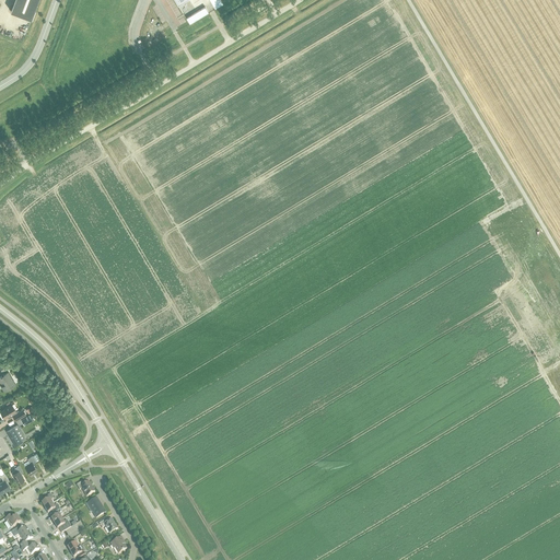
[(14,0),(11,11),(32,19),(38,0),(14,0)]
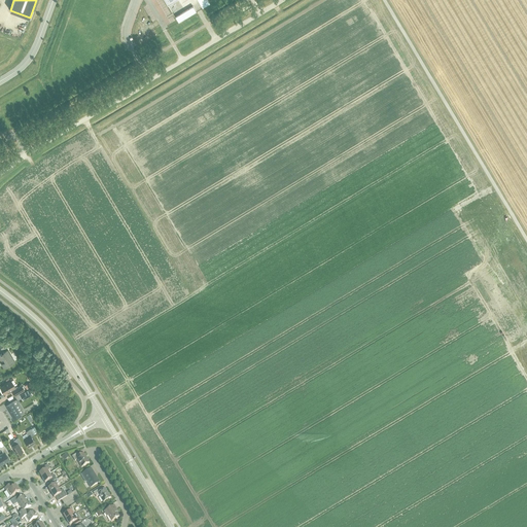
[(192,6),(175,18),(179,23),(197,11),(192,6)]
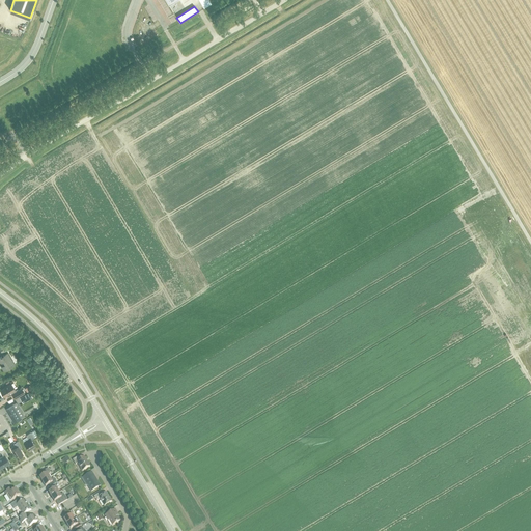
[(4,370),(15,364),(7,353),(0,357),(0,359),(2,362),(3,361),(5,365),(2,367),(4,370)]
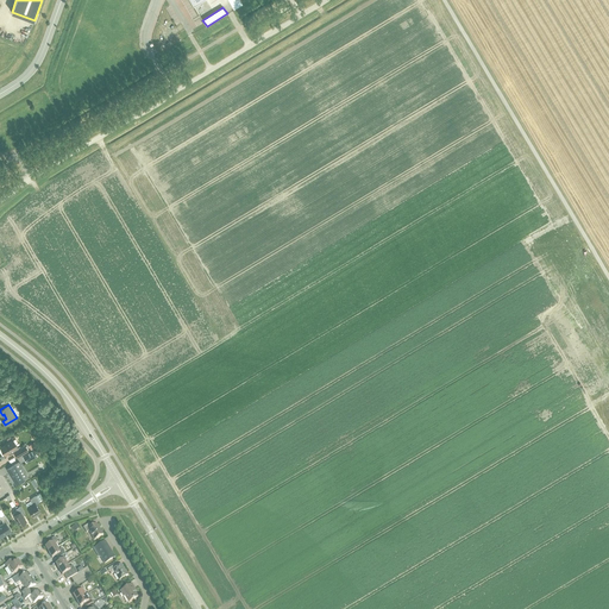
[(5,456),(13,450),(14,452),(17,457),(27,451),(25,446),(19,450),(18,449),(18,447),(13,440),(0,447),(5,456)]
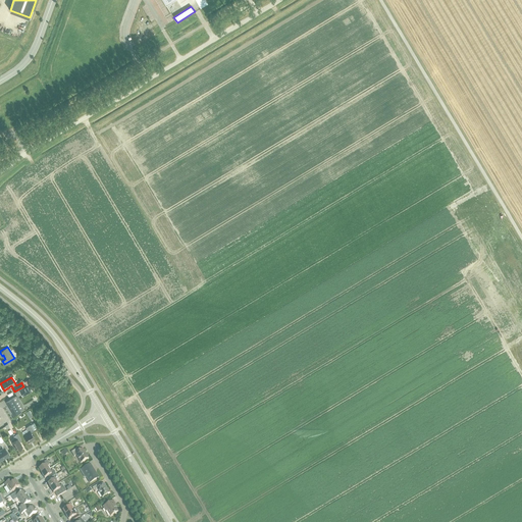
[(30,385),(19,392),(22,397),(33,390),(30,385)]
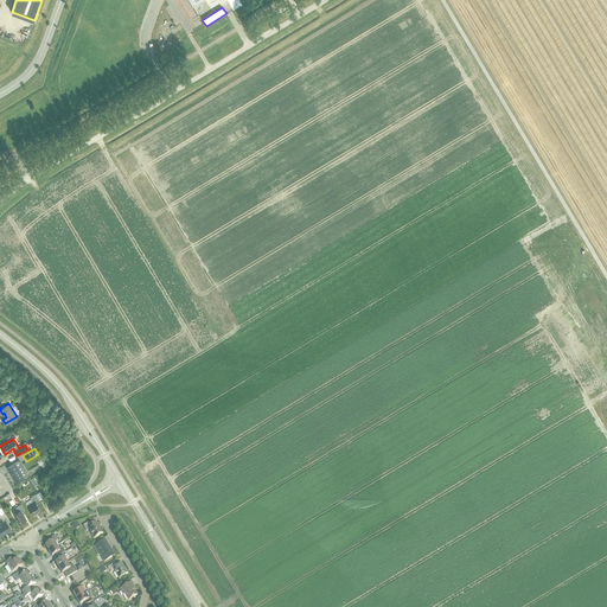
[(19,460),(7,468),(16,483),(24,478),(18,466),(21,464),(19,460)]
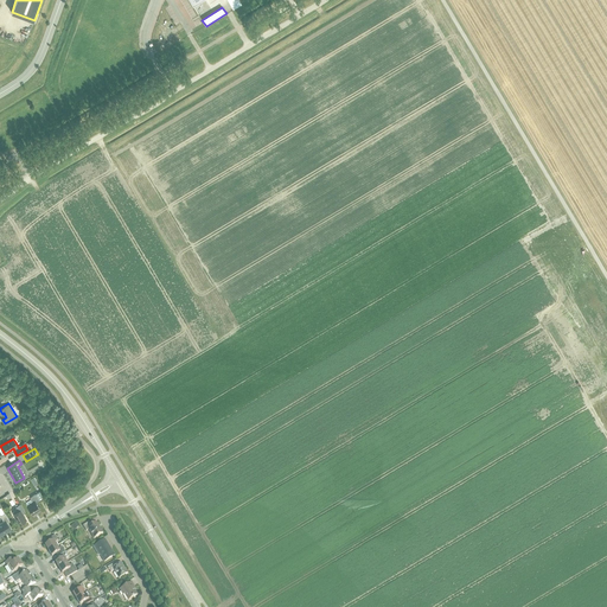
[(26,503),(27,505),(33,516),(36,515),(34,513),(40,510),(37,503),(39,502),(36,494),(30,498),(31,499),(26,503)]
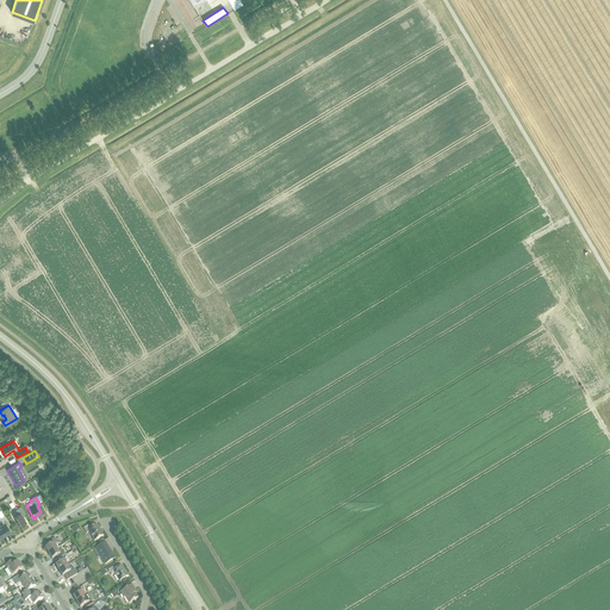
[(17,511),(13,514),(14,517),(20,527),(26,523),(23,517),(26,515),(22,506),(16,510),(17,511)]
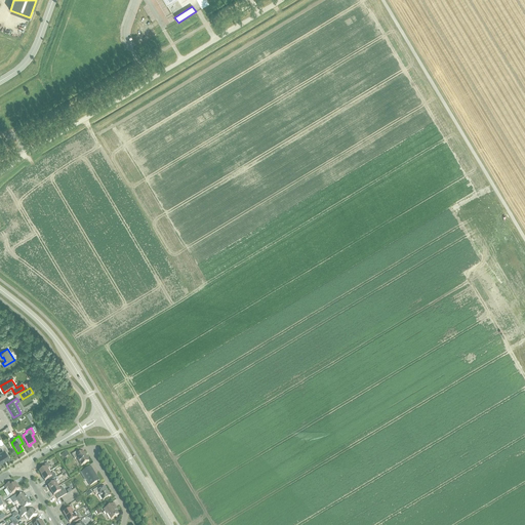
[(3,451),(0,453),(0,452),(0,463),(9,458),(6,452),(8,450),(4,444),(0,446),(3,451)]
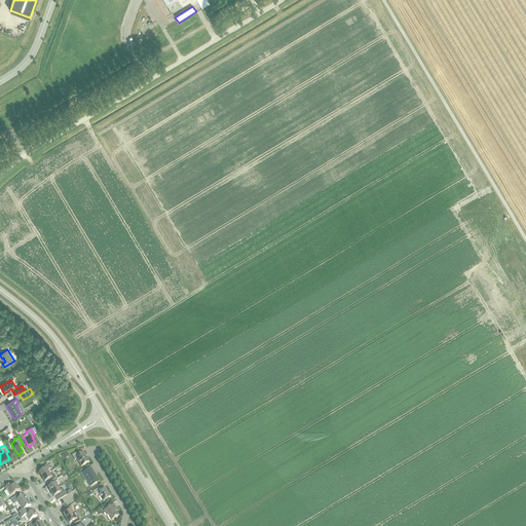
[(72,455),(75,460),(77,459),(81,466),(89,462),(83,452),(80,454),(79,451),(72,455)]
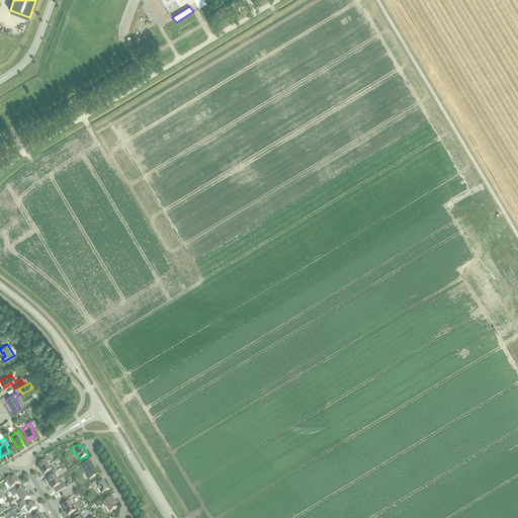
[(41,470),(49,465),(47,463),(50,461),(47,456),(40,460),(42,463),(38,465),(41,470)]
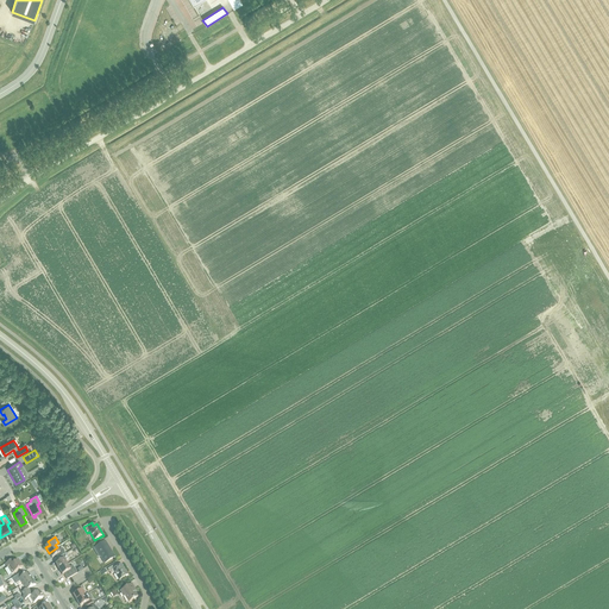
[(105,564),(114,558),(105,542),(94,548),(99,557),(100,557),(105,564)]
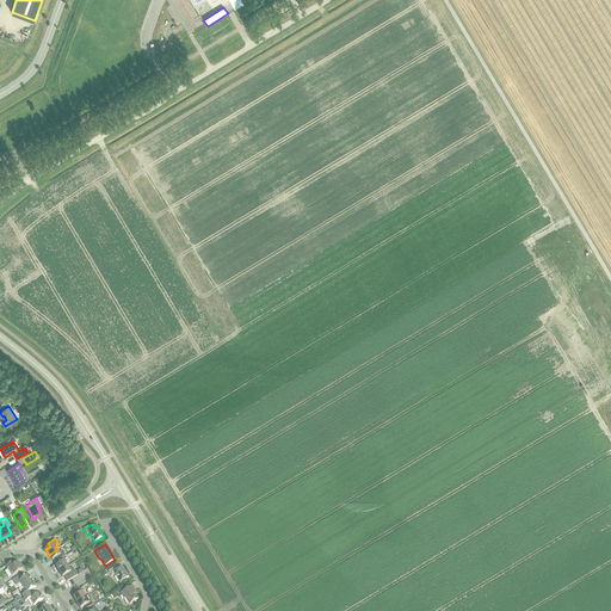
[(57,549),(49,555),(53,560),(56,557),(59,560),(66,556),(62,550),(59,553),(57,549)]
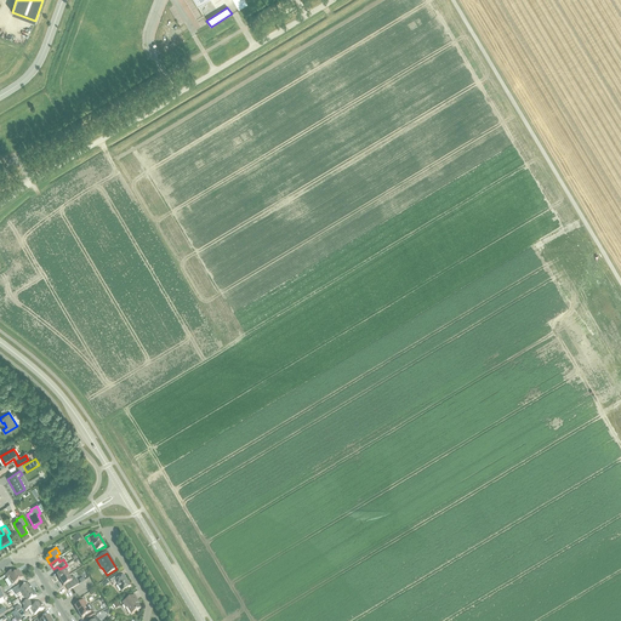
[(67,565),(60,569),(61,573),(57,575),(60,581),(68,576),(67,573),(70,570),(67,565)]
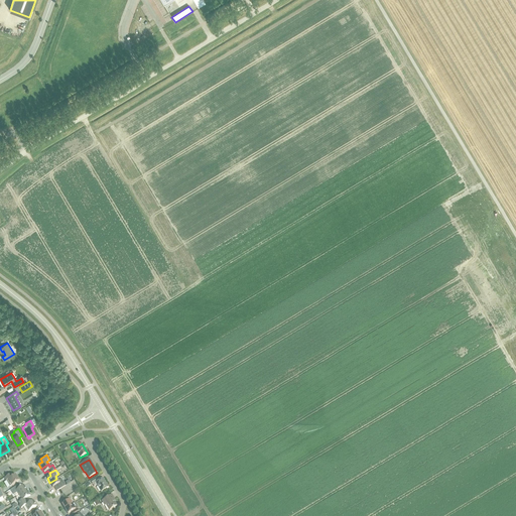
[(15,475),(13,477),(11,474),(4,479),(10,487),(19,481),(15,475)]
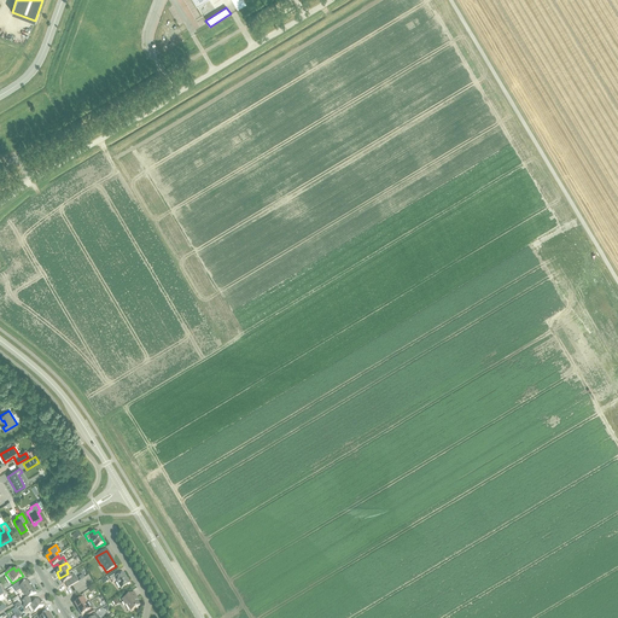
[(130,584),(123,573),(121,575),(118,572),(109,578),(112,583),(116,581),(121,589),(130,584)]
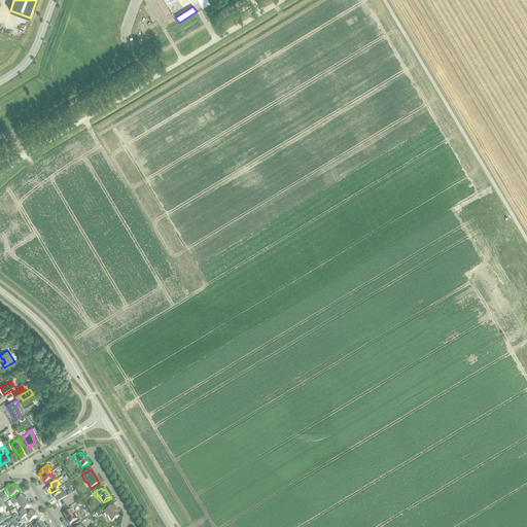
[(60,491),(58,489),(50,493),(54,498),(57,496),(58,497),(56,498),(58,501),(67,496),(63,490),(60,491)]
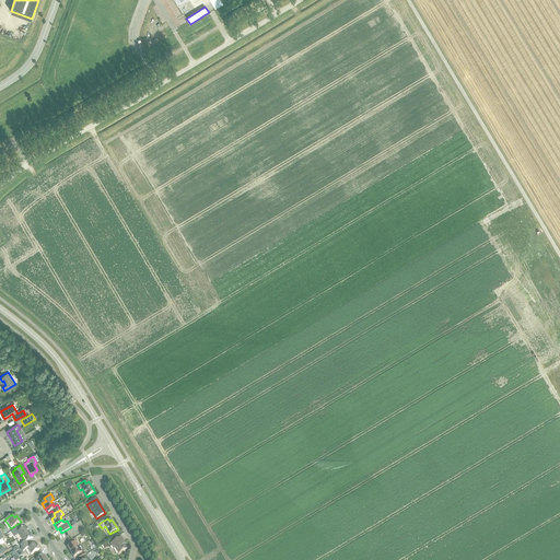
[(21,538),(30,533),(26,526),(20,531),(18,527),(11,532),(14,537),(19,535),(21,538)]
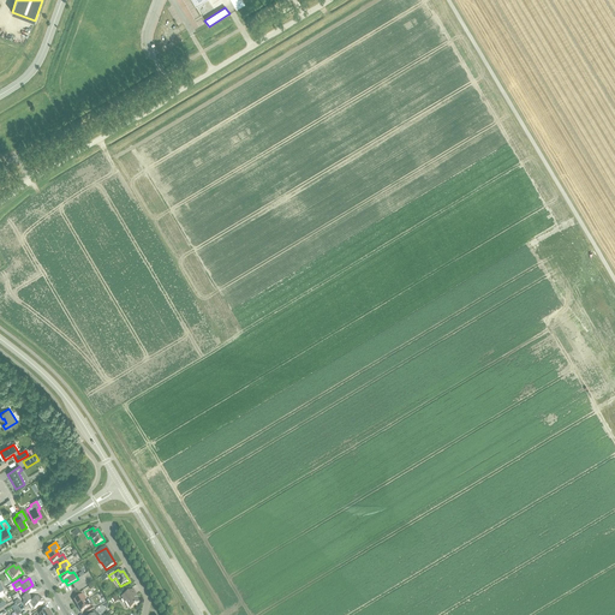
[(33,585),(23,591),(24,595),(21,597),(24,602),(31,598),(29,595),(36,591),(33,585)]
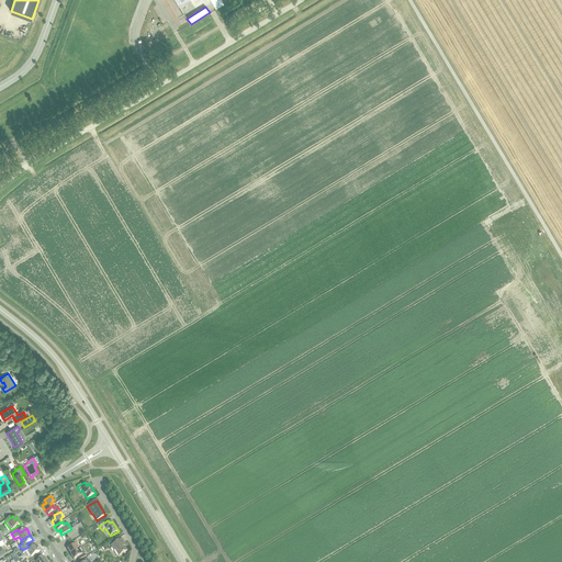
[(119,555),(127,551),(123,543),(124,543),(122,539),(111,546),(114,551),(115,550),(119,555)]
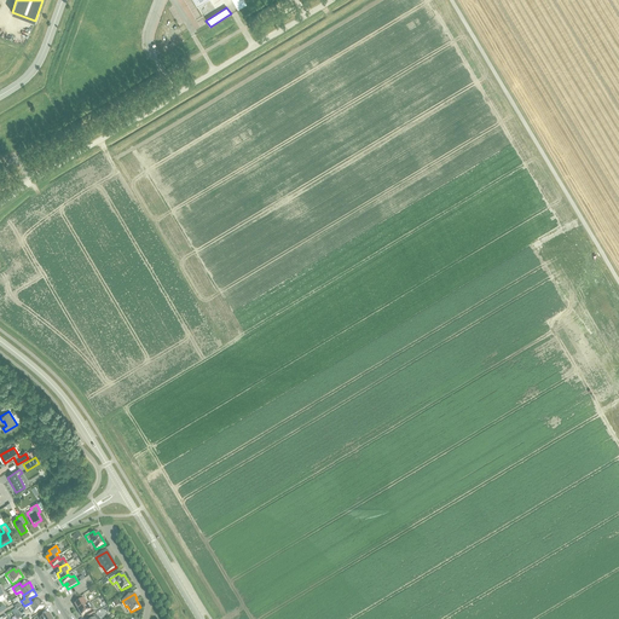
[(77,611),(87,606),(84,600),(86,599),(84,595),(76,600),(77,603),(74,606),(77,611)]
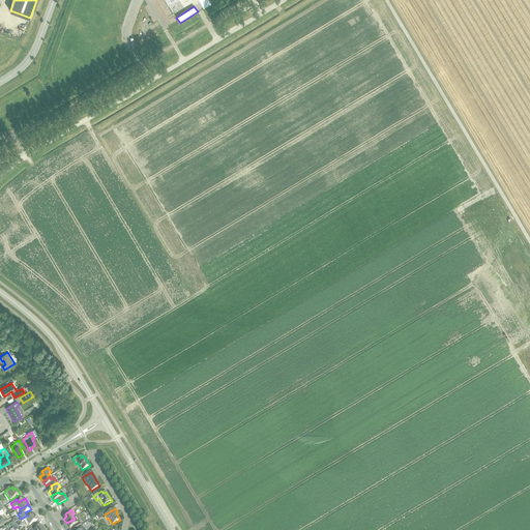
[(27,516),(21,519),(20,520),(22,523),(26,520),(29,525),(37,520),(34,514),(28,518),(27,516)]
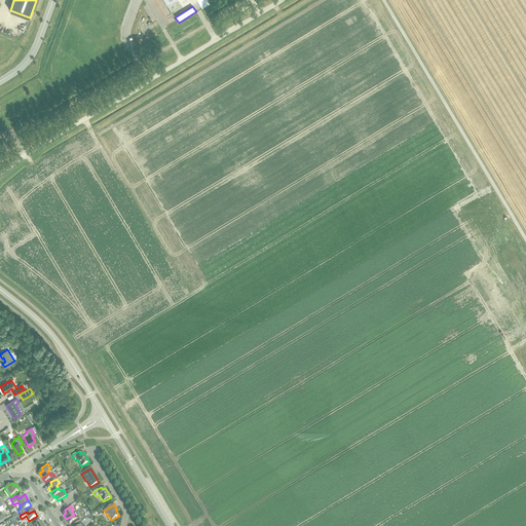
[(74,515),(66,519),(69,524),(72,522),(74,525),(80,521),(78,518),(79,518),(76,513),(74,515)]
